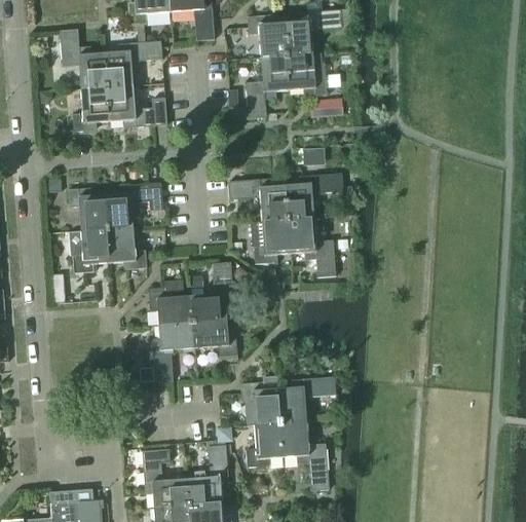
[(146,12),(171,10),(170,0),(135,0),(135,3),(127,3),(128,24),(146,23),(146,12)]
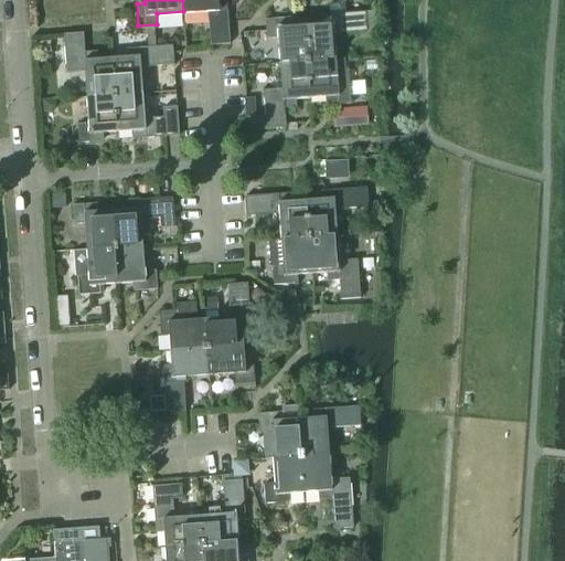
[(211,42),(230,41),(227,0),(182,0),(183,11),(209,10),(211,42)]
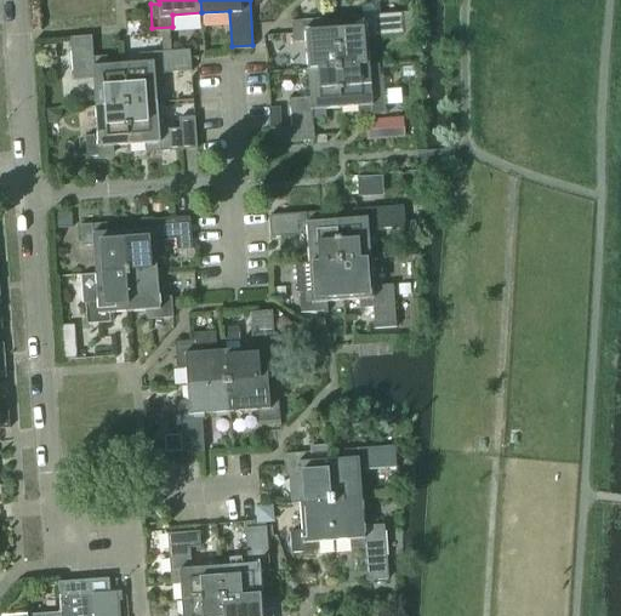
[(336,24),(339,66),(369,64),(369,62),(366,34),(403,32),(402,10),(381,11),(380,6),(380,4),(379,3),(377,1),(375,0),(372,0),(371,0),(369,1),(368,1),(366,3),(366,5),(365,6),(365,7),(365,12),(354,13),(354,23),(336,24)]
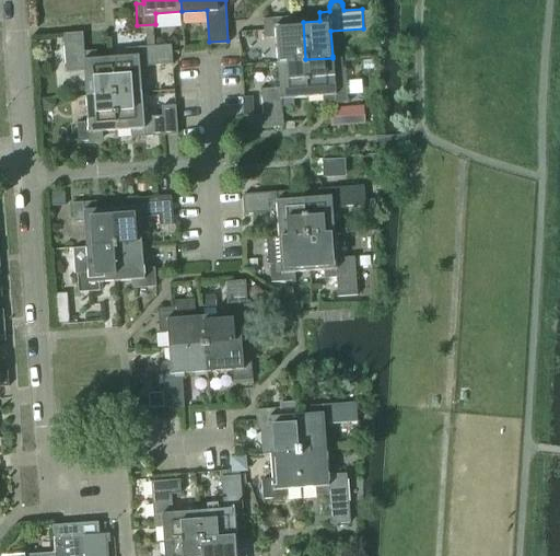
[(276,35),(278,61),(305,59),(303,22),(284,23),(284,15),(264,16),(265,36),(276,35)]
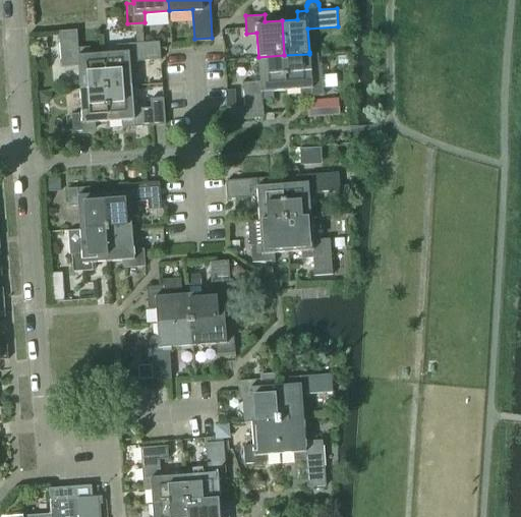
[(78,63),(80,88),(106,87),(104,51),(88,53),(87,45),(78,46),(76,27),(59,30),(61,64),(78,63)]
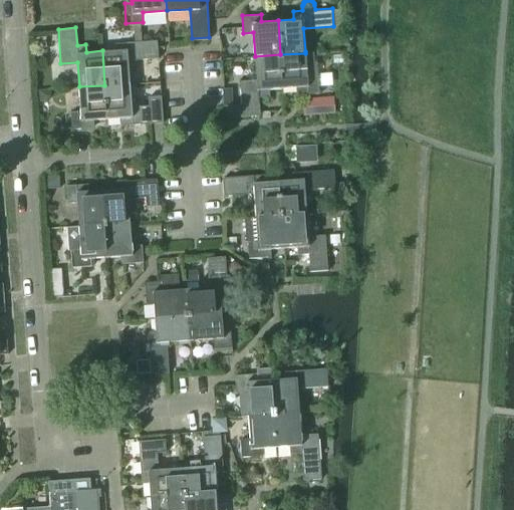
[(102,50),(104,85),(131,83),(129,58),(159,56),(157,39),(117,42),(117,49),(102,50)]
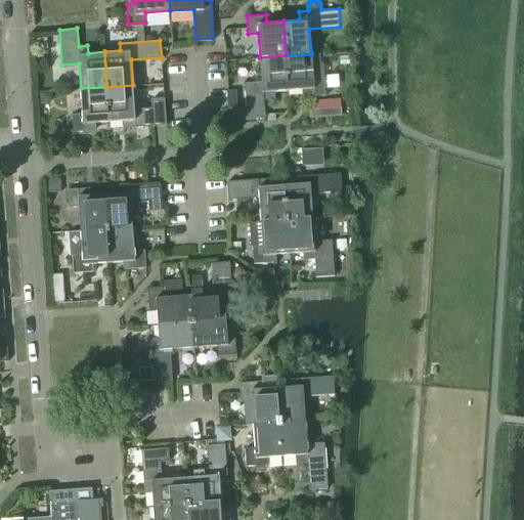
[(286,55),(288,89),(304,88),(304,95),(324,94),(322,61),(320,61),(319,51),(311,52),(311,54),(286,55)]
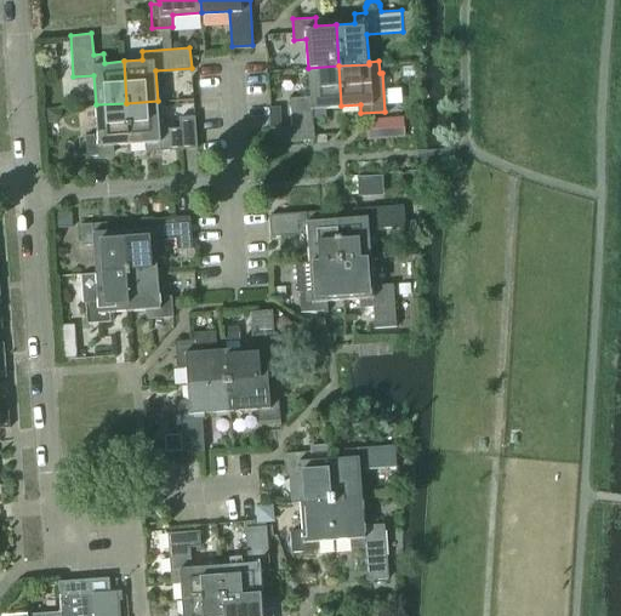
[(290,96),(292,125),(272,126),(273,141),(314,137),(313,117),(323,117),(322,107),(341,106),(339,66),(308,68),(311,95),(290,96)]
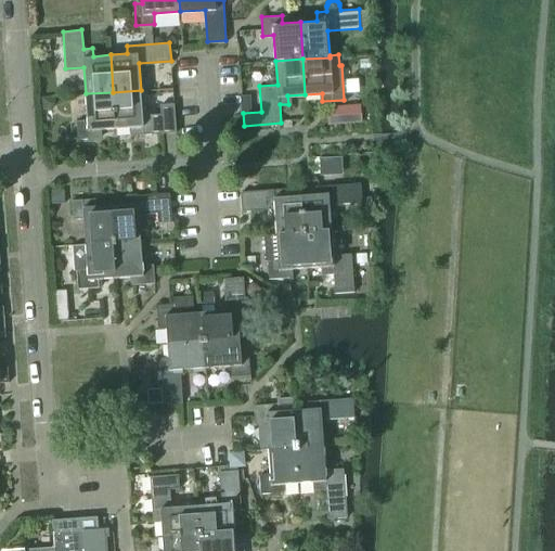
[(113,92),(116,127),(132,126),(133,135),(177,130),(173,102),(160,103),(160,113),(143,114),(141,90),(113,92)]
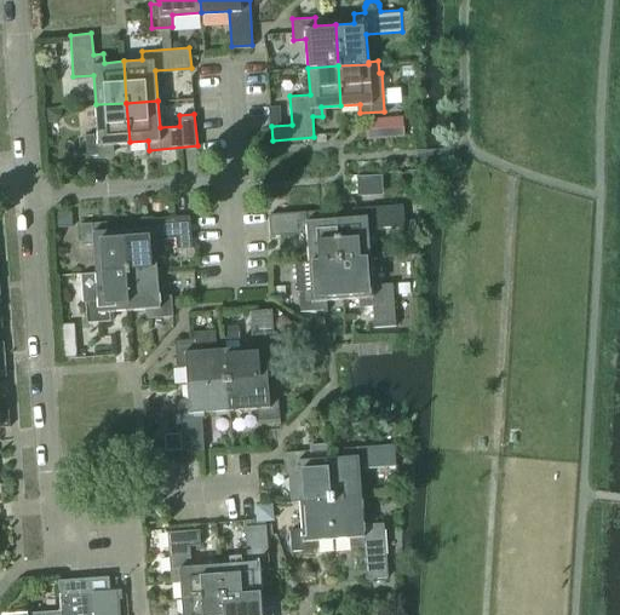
[(110,143),(130,142),(126,103),(96,104),(98,132),(85,132),(87,154),(110,153),(110,143)]
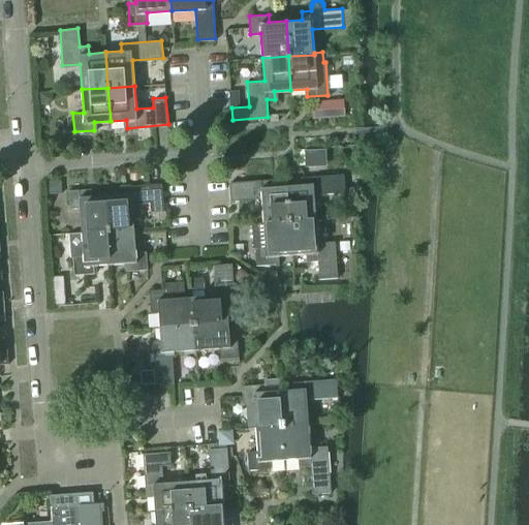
[(52,92),(40,93),(41,103),(48,102),(52,98),(52,92)]
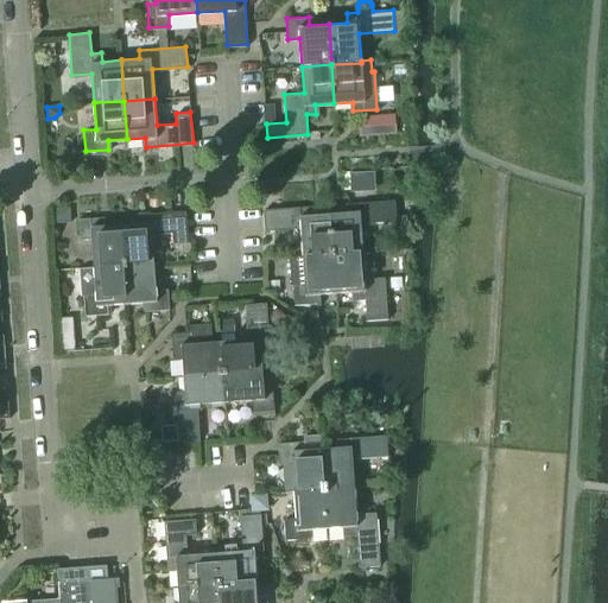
[(394,112),(359,114),(360,133),(396,131),(394,112)]
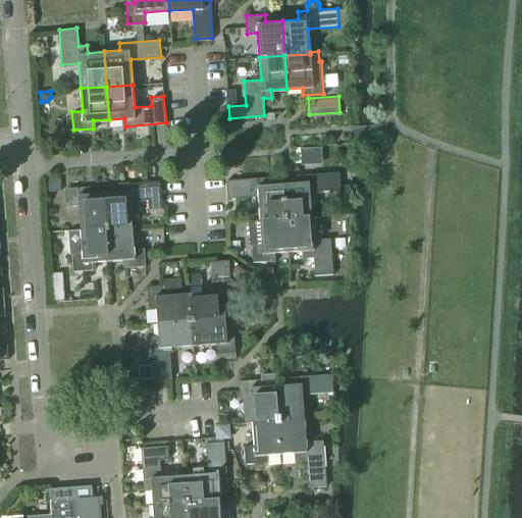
[(313,148),(304,149),(304,160),(314,160),(313,148)]
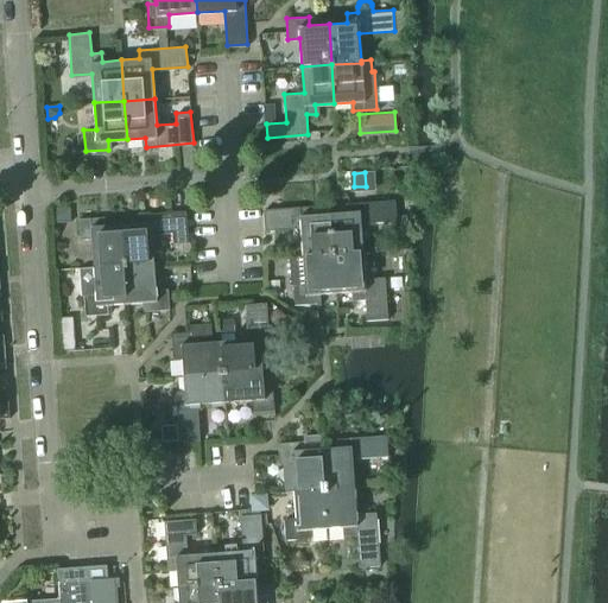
[(329,213),(333,252),(362,249),(361,223),(396,220),(394,198),(348,202),(348,211),(329,213)]
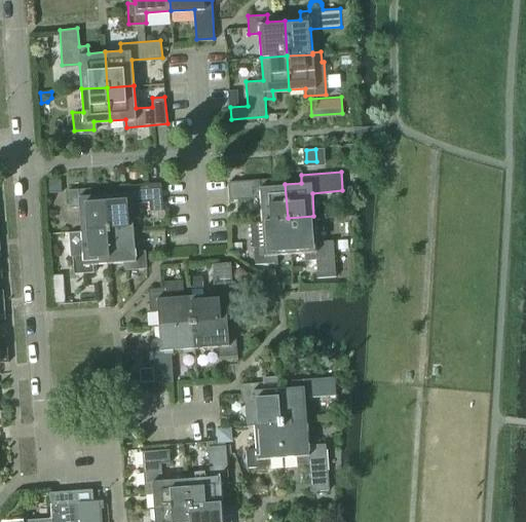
[(59,178),(48,179),(48,191),(60,190),(59,178)]
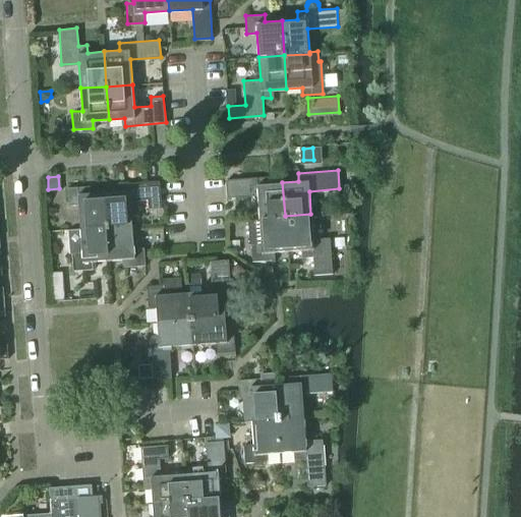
[(257,194),(259,218),(285,216),(282,182),(257,184),(256,176),(225,179),(227,196),(257,194)]
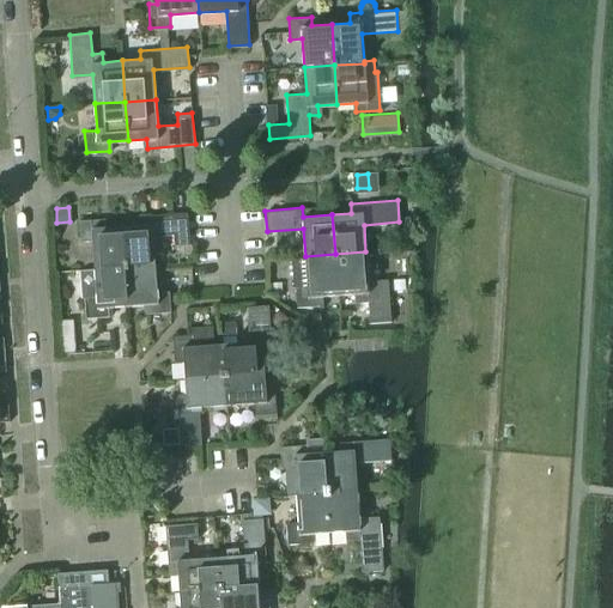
[(141,224),(120,225),(123,265),(156,262),(153,236),(174,233),(175,244),(189,243),(188,212),(140,214),(141,224)]
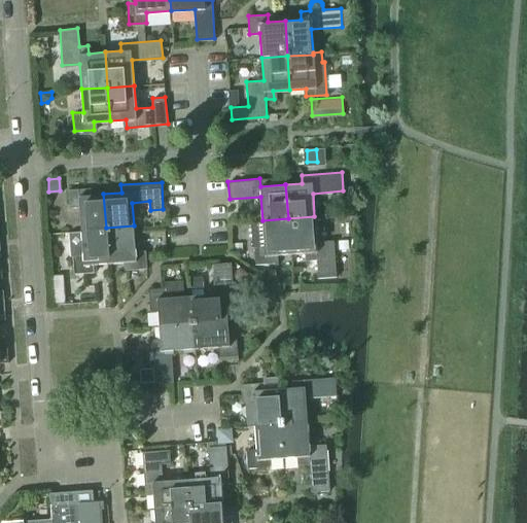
[(79,206),(80,230),(106,228),(103,194),(89,195),(88,187),(67,188),(69,206),(79,206)]
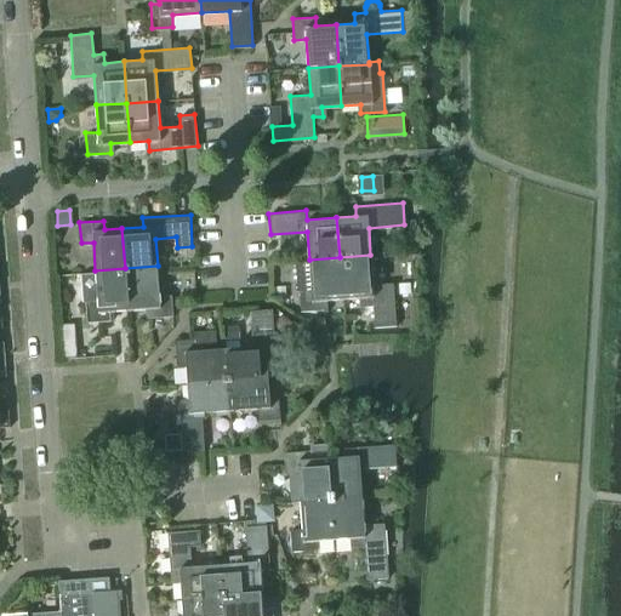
[(340,257),(343,298),(362,297),(362,306),(372,304),(375,326),(397,324),(393,283),(372,284),(370,255),(340,257)]
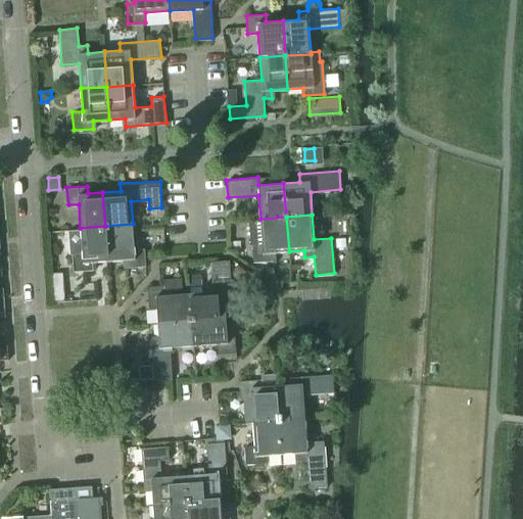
[(251,243),(252,249),(253,262),(273,260),(273,252),(289,251),(286,217),(260,219),(263,242),(251,243)]
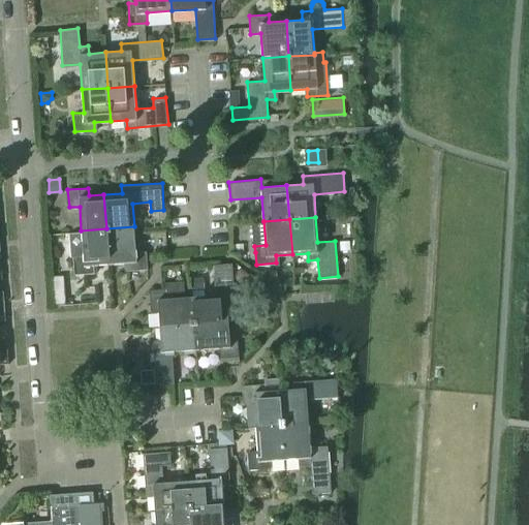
[(106,228),(110,264),(126,263),(127,270),(148,269),(147,250),(136,251),(134,226),(106,228)]
